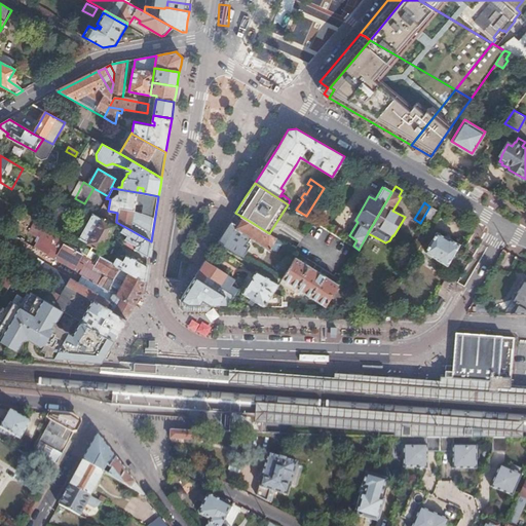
[(430,229),(441,213),(429,207),(420,223),(426,227),(430,229)]
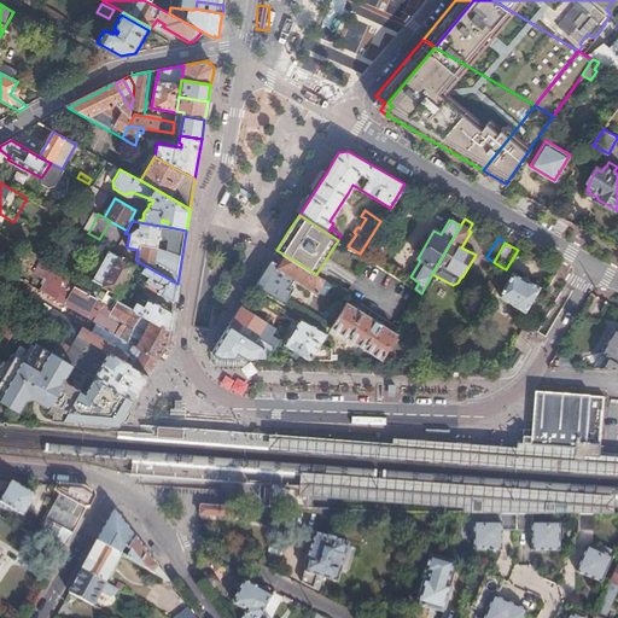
[(93,278),(92,280),(101,285),(100,286),(117,296),(134,266),(118,256),(117,257),(109,252),(103,262),(99,260),(89,275),(93,278)]
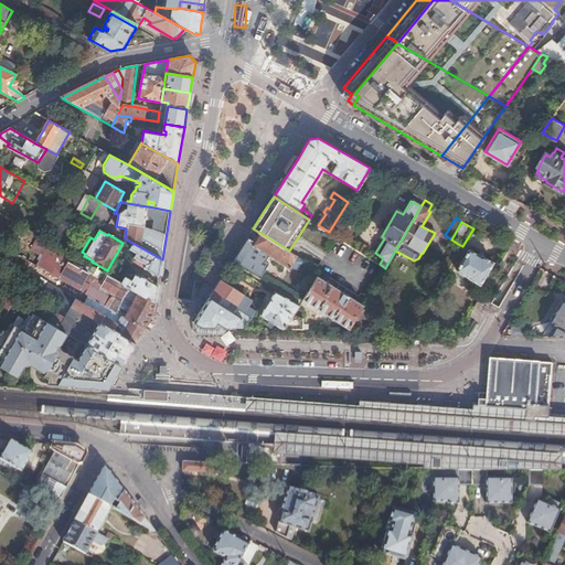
[(304,260),(298,256),(289,251),(260,233),(256,242),(248,236),(244,243),(234,259),(248,268),(259,276),(267,264),(265,262),(269,256),(289,269),(291,266),(298,269),(304,260)]
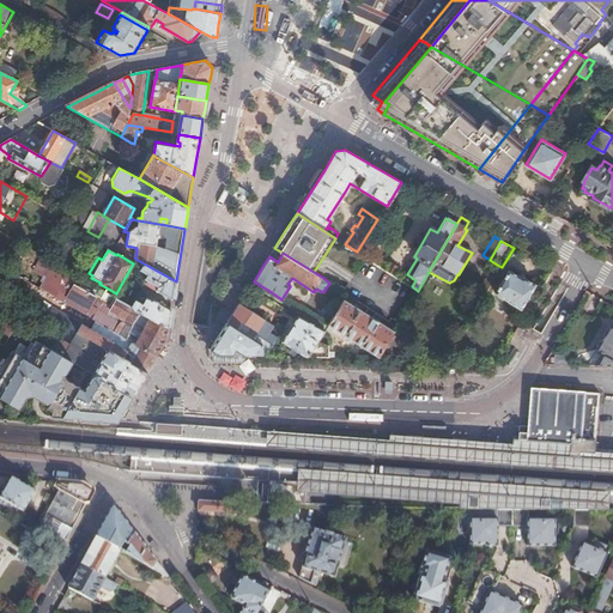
[(388,272),(394,275),(399,268),(398,267),(401,262),(396,260),(393,265),(392,265),(388,272)]
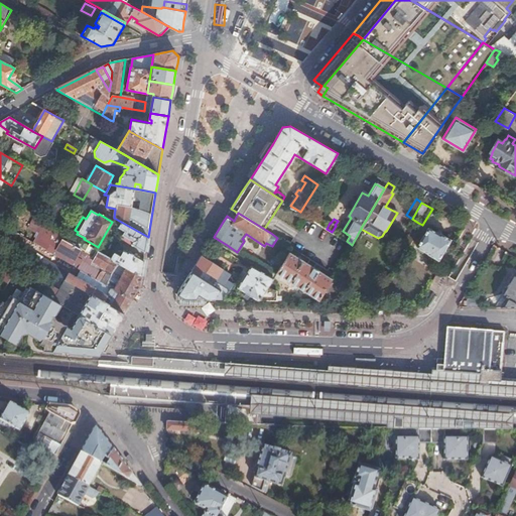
[(55,228),(43,221),(39,227),(41,228),(33,244),(41,249),(45,251),(49,244),(56,248),(55,249),(75,260),(81,250),(95,258),(94,260),(121,276),(119,281),(111,277),(107,275),(102,283),(107,286),(120,293),(131,300),(135,293),(139,286),(141,276),(111,259),(85,244),(70,236),(66,234),(55,228)]
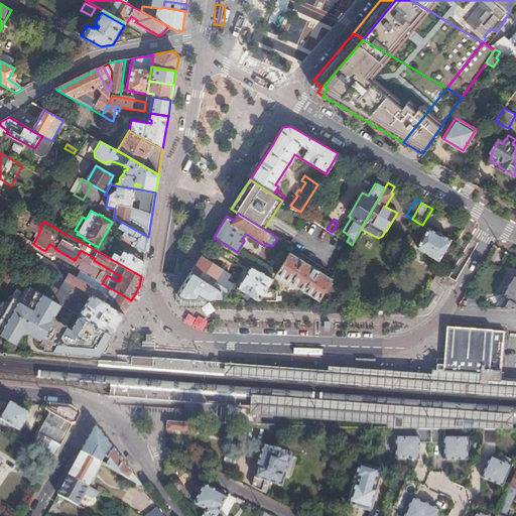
[(145,252),(148,237),(121,222),(118,228),(118,233),(121,235),(120,239),(145,252)]
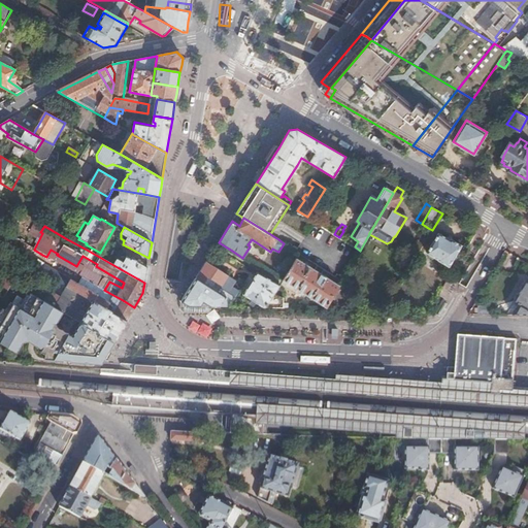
[(424,243),(432,230),(428,228),(426,231),(425,230),(419,239),(424,243)]
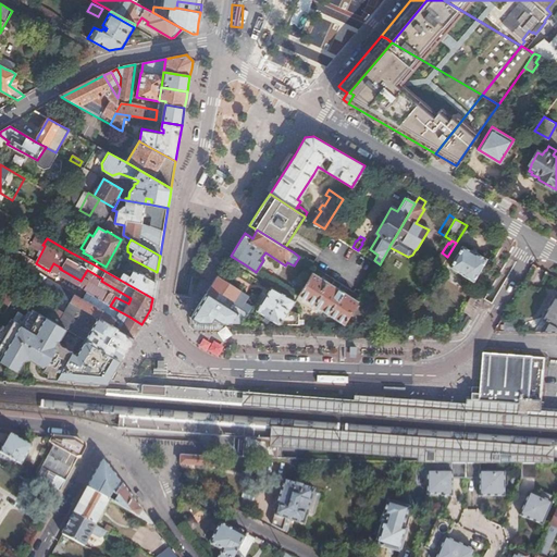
[(475,277),(481,282),(490,267),(484,263),(486,259),(475,252),(474,254),(462,246),(450,267),(473,281),(475,277)]
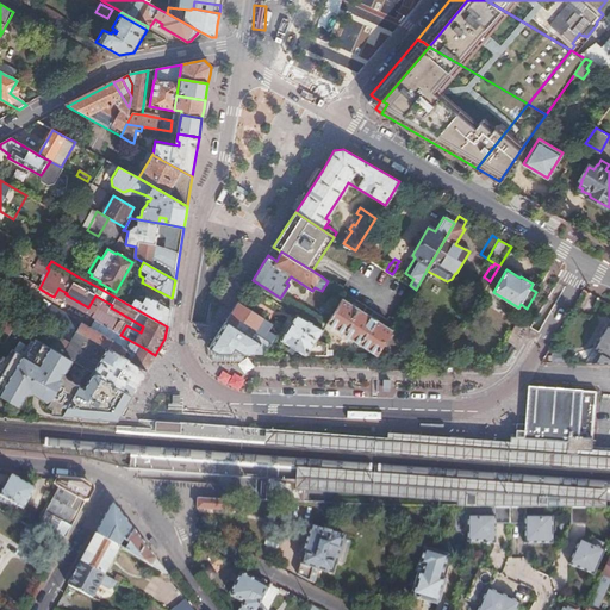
[(29,281),(36,286),(42,278),(33,273),(29,281)]
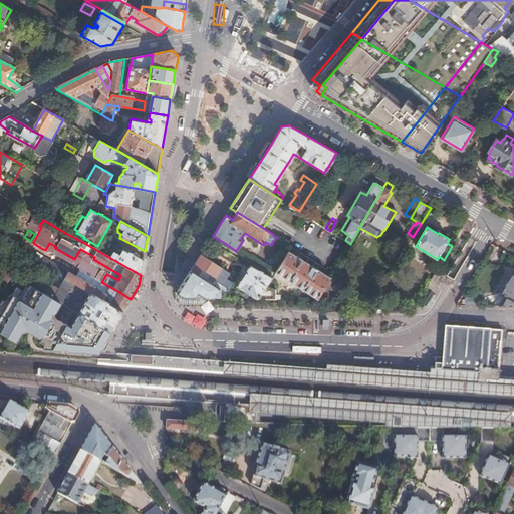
[(56,247),(49,243),(45,250),(59,258),(77,268),(81,260),(106,274),(110,276),(118,280),(120,275),(93,259),(94,257),(80,249),(74,259),(55,248),(56,247)]
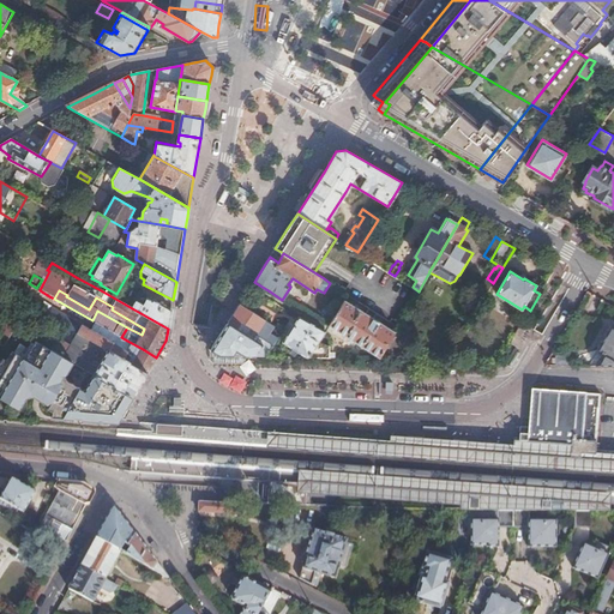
[(37,311),(41,312),(46,304),(24,293),(20,300),(29,306),(37,311)]
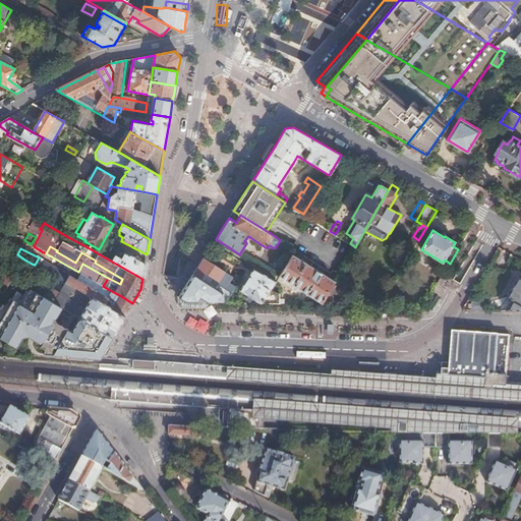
[(143,271),(146,264),(129,254),(129,255),(118,249),(112,262),(142,279),(143,271)]
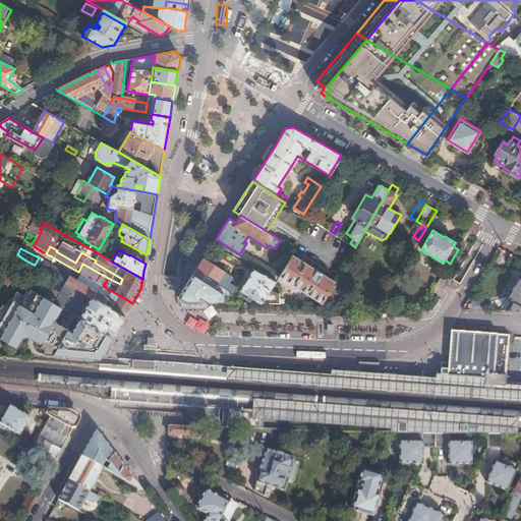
[(39,257),(56,268),(60,262),(46,253),(42,251),(39,257)]
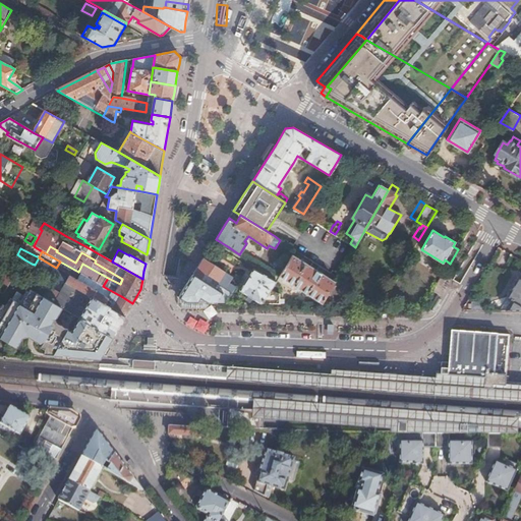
[(316,301),(322,304),(324,300),(335,282),(292,254),(287,264),(279,276),(306,294),(316,301)]
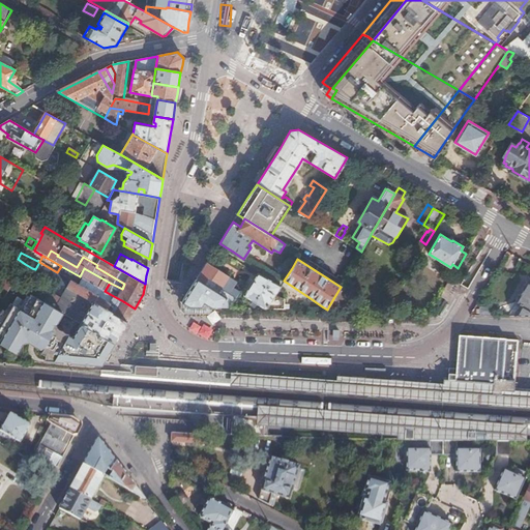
[(35,269),(67,288),(70,281),(57,272),(39,262),(35,269)]
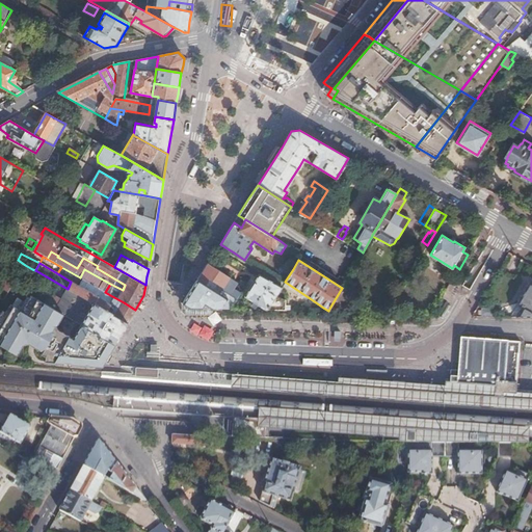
[(230,277),(208,264),(204,270),(197,280),(211,288),(214,283),(223,287),(230,277)]
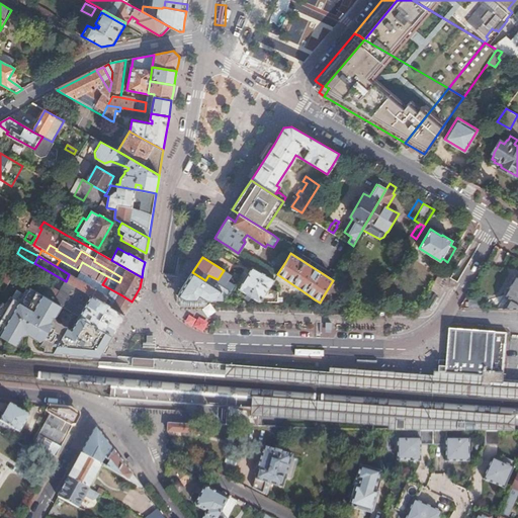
[(19,281),(31,262),(24,258),(13,277),(19,281)]
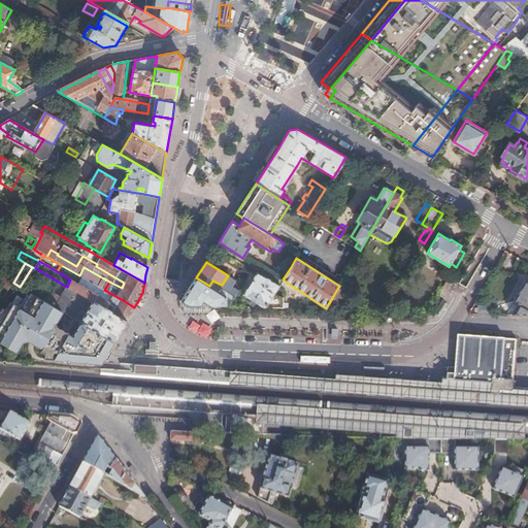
[(102,289),(104,290),(109,282),(84,267),(79,275),(102,289)]
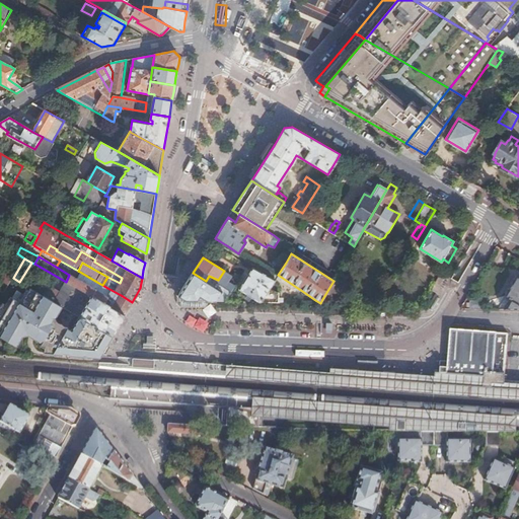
[(260,303),(278,304),(279,294),(269,289),(274,282),(274,281),(252,268),(238,289),(260,303)]
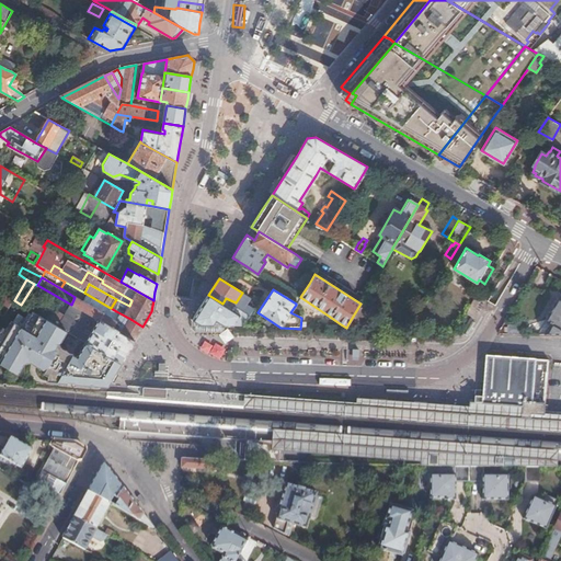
[(233,306),(241,311),(251,298),(242,293),(236,302),(233,306)]
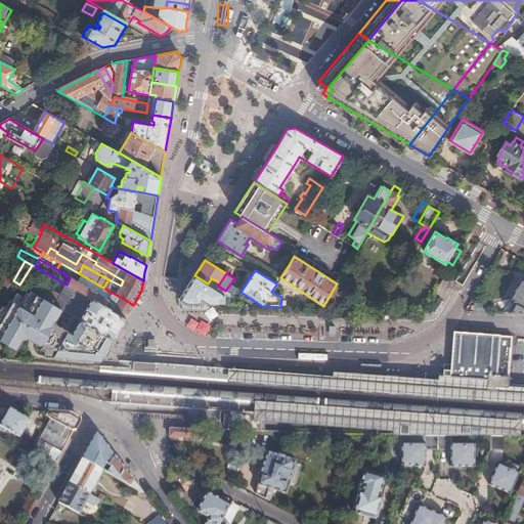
[(13,280),(4,275),(0,282),(0,284),(8,290),(13,280)]
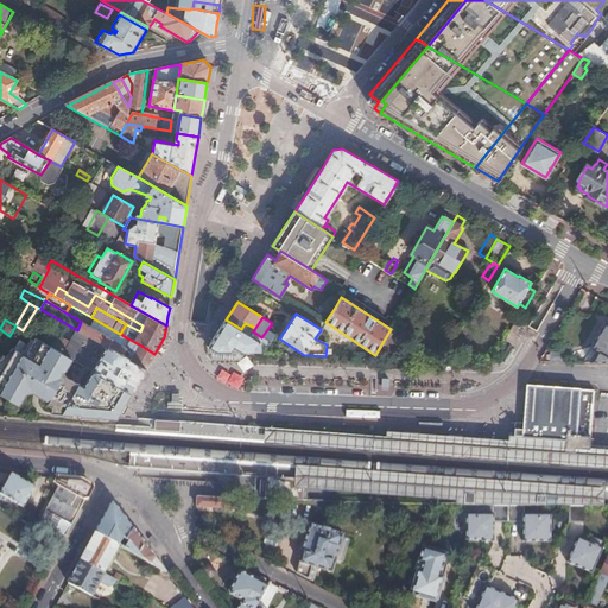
[(244,353),(261,354),(267,344),(267,341),(261,337),(253,331),(251,335),(241,329),(226,320),(217,333),(208,348),(217,353),(244,353)]
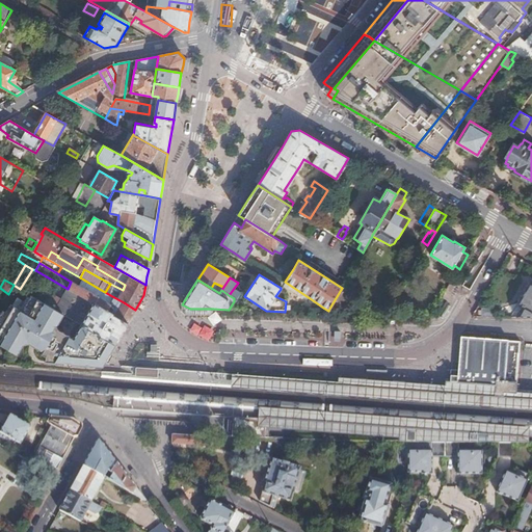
[(111,314),(127,323),(131,316),(135,310),(124,302),(110,295),(108,297),(112,299),(110,304),(99,297),(101,294),(86,287),(84,289),(71,282),(68,289),(77,294),(90,300),(101,307),(111,313),(111,314)]
